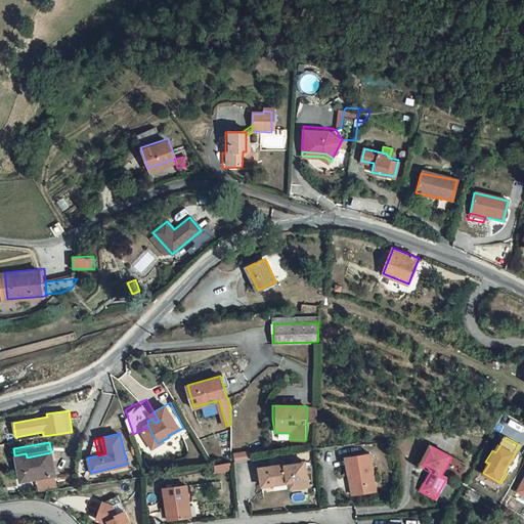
[(234,453),(235,461),(251,459),(250,451),(234,453)]
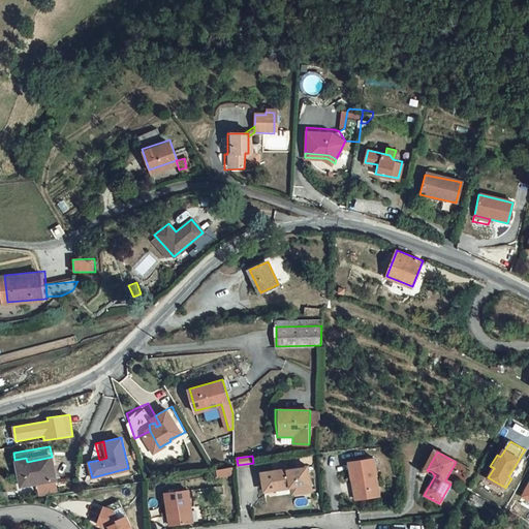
[(52,457),(27,462),(26,458),(14,460),(21,484),(31,480),(34,496),(58,493),(55,476),(52,457)]
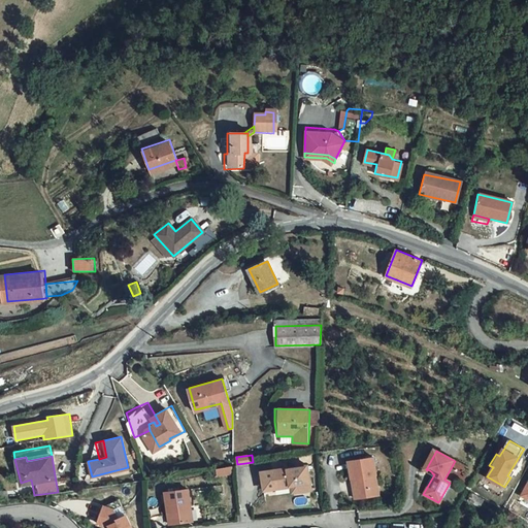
[(371,457),(345,459),(348,477),(351,477),(351,484),(349,484),(350,498),(367,497),(366,487),(373,486),(372,475),(373,475),(371,457)]
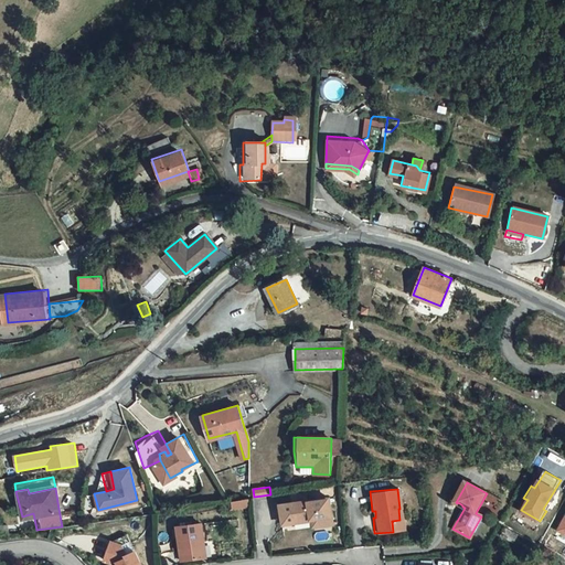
[(310,525),(331,522),(327,497),(288,502),(291,522),(310,520),(310,525)]
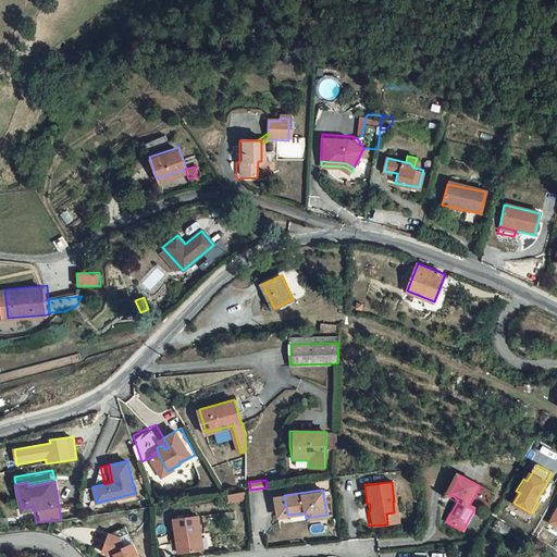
[(287,515),(284,495),(273,497),(276,517),(287,515)]
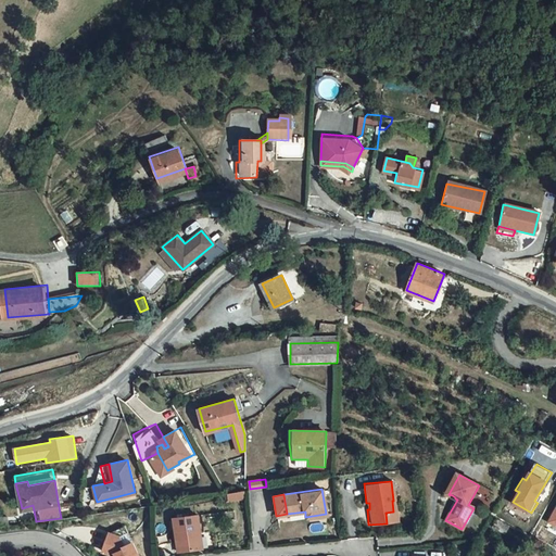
[(200,546),(196,513),(172,516),(176,550),(200,546)]
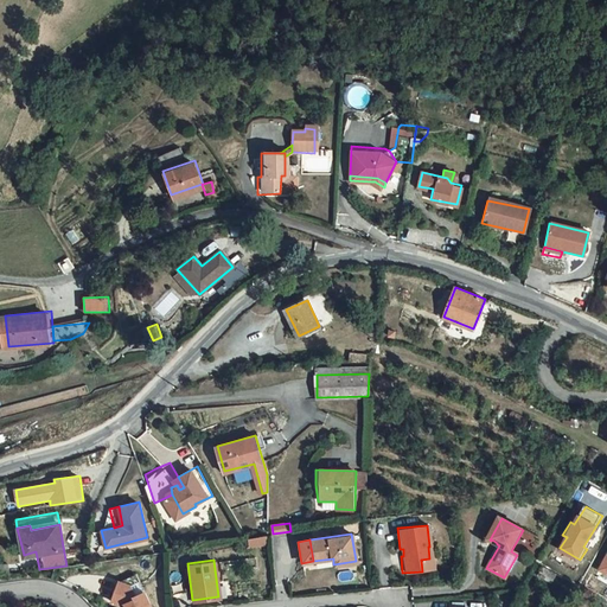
[(557,574),(543,567),(538,575),(553,583),(557,574)]
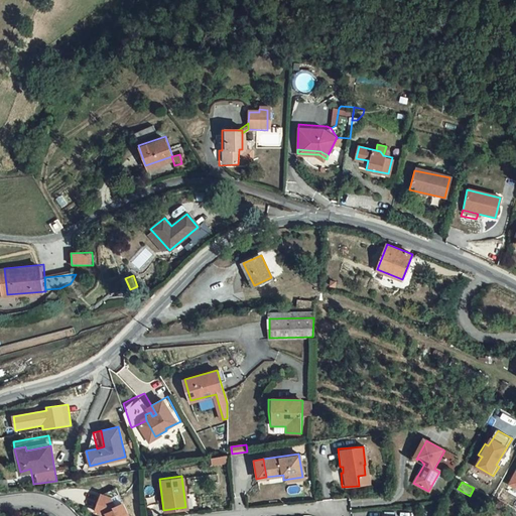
[(107,515),(126,515),(125,513),(127,512),(123,503),(115,506),(111,498),(102,495),(97,512),(103,515),(106,513),(107,515)]
